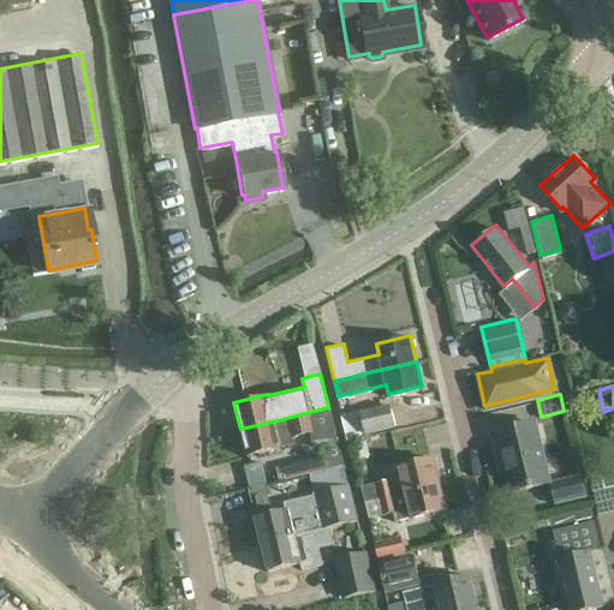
[(388,402),(340,413),(345,438),(393,426),(388,402)]
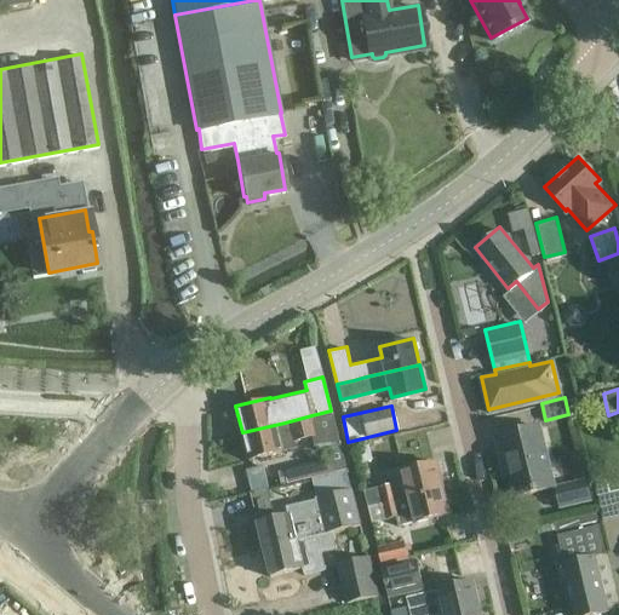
[(285,423),(242,432),(248,458),(282,449),(282,448),(294,444),(293,440),(311,435),(314,448),(327,444),(331,458),(284,469),(286,482),(311,475),(345,467),(331,412),(311,417),(311,415),(285,423)]
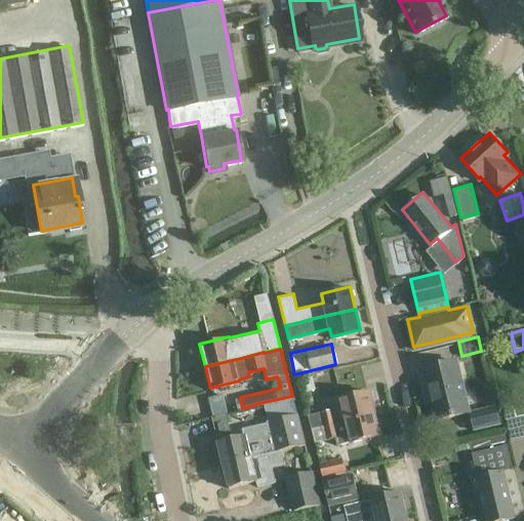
[(455,358),(417,367),(422,389),(430,387),(433,399),(431,400),(435,418),(468,410),(455,358)]
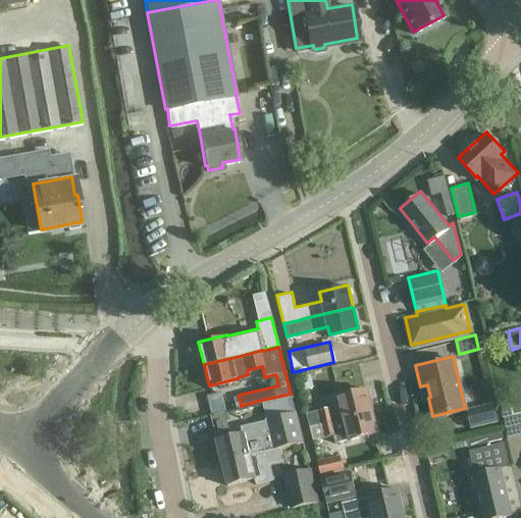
[(310,372),(299,374),(304,399),(315,396),(310,372)]
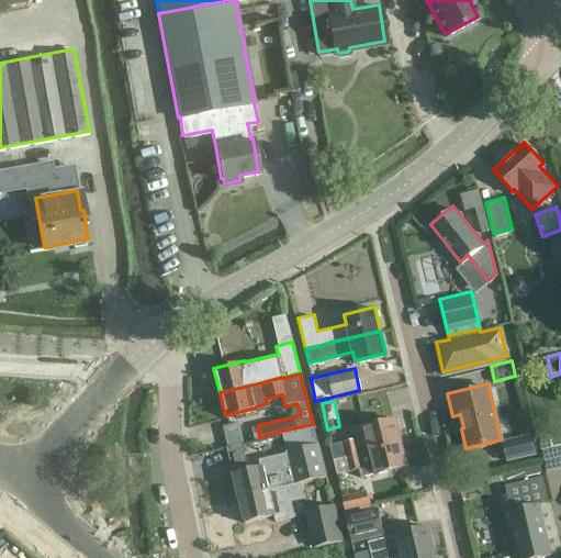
[(329,443),(333,457),(401,442),(395,416),(362,424),(366,434),(329,443)]
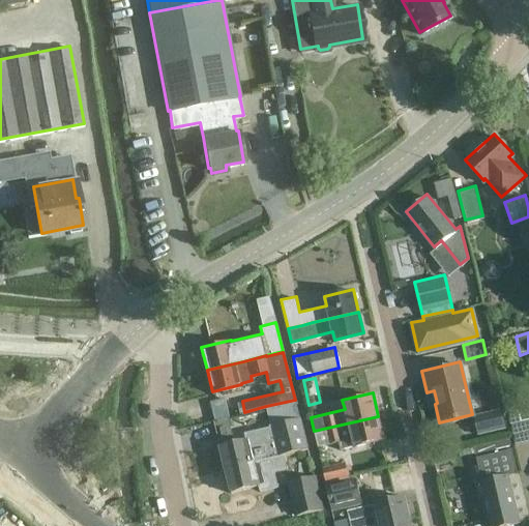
[(295,400),(266,406),(271,426),(244,431),(245,439),(218,445),(224,467),(280,454),(283,453),(306,447),(295,400)]
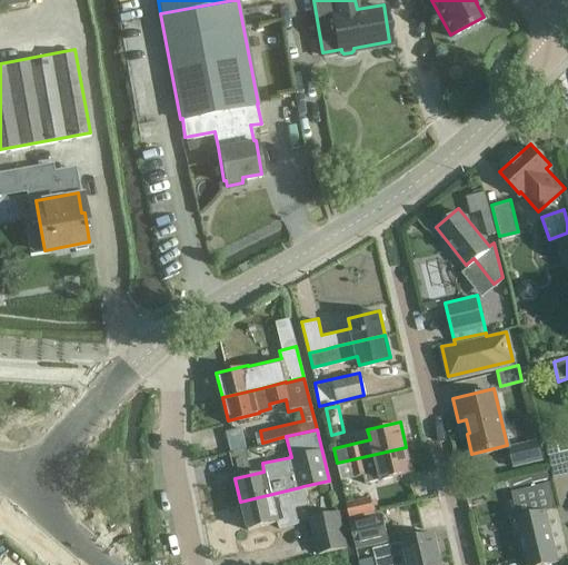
[(538,438),(507,445),(511,466),(542,458),(538,438)]
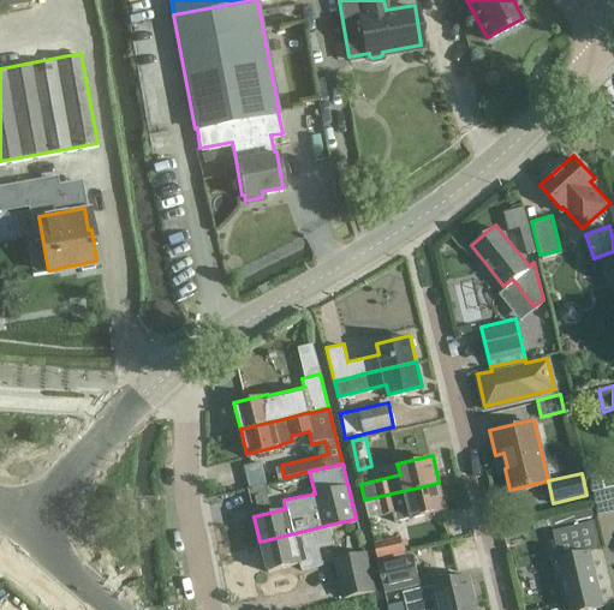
[(591,489),(604,485),(603,478),(589,482),(591,489)]
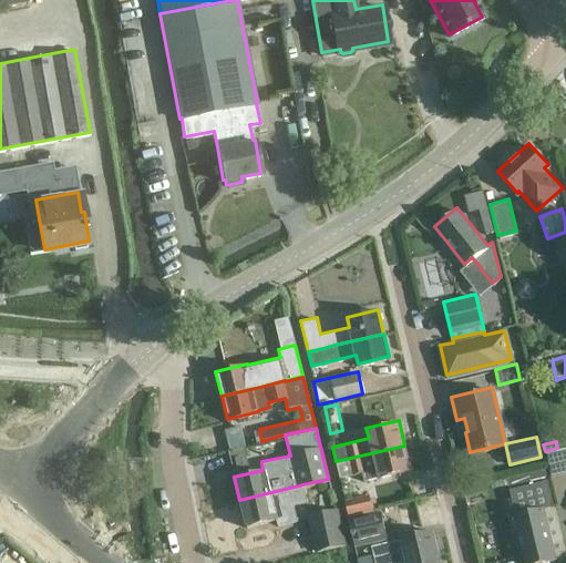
[(404,446),(336,461),(339,476),(361,470),(363,479),(410,468),(404,446)]
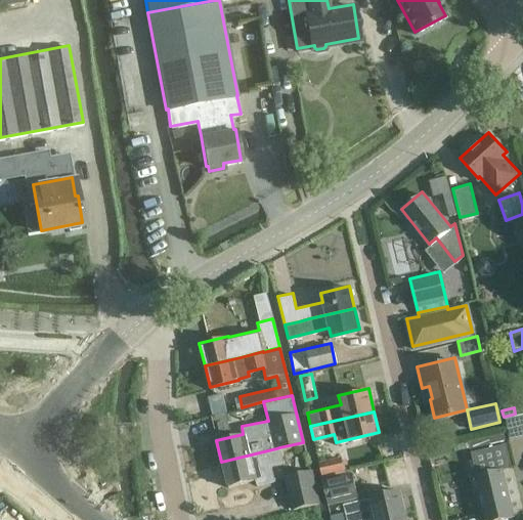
[(505,438),(503,429),(467,437),(469,446),(505,438)]
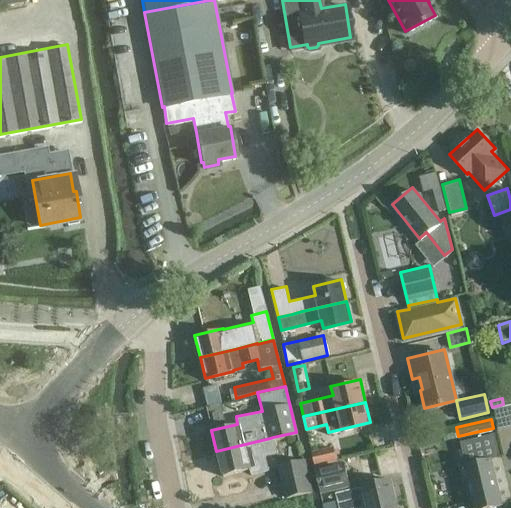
[(499,454),(494,432),(459,440),(464,462),(463,463),(474,507),(478,507),(500,503),(500,501),(510,497),(510,496),(501,454),(499,454)]
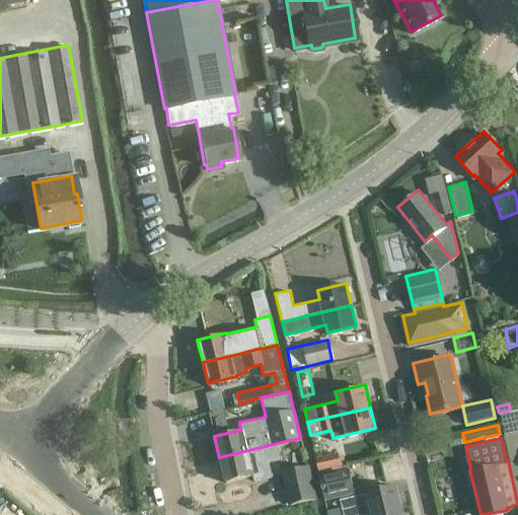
[(274,444),(219,457),(224,480),(253,472),(254,477),(271,473),(268,460),(281,457),(277,443),(274,444)]
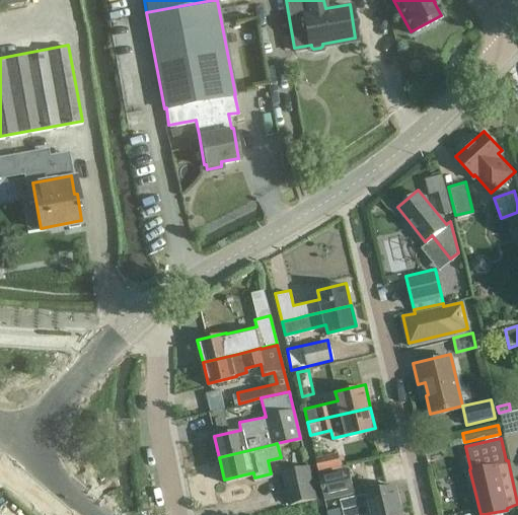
[(337,451),(314,456),(318,471),(341,466),(337,451)]
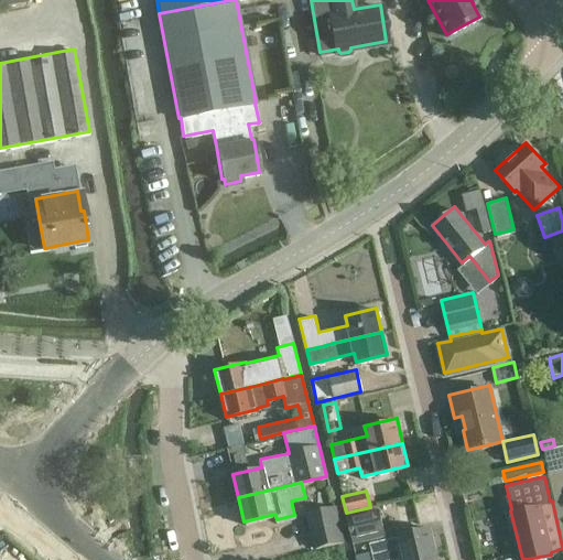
[(335,505),(305,512),(313,546),(343,539),(335,505)]
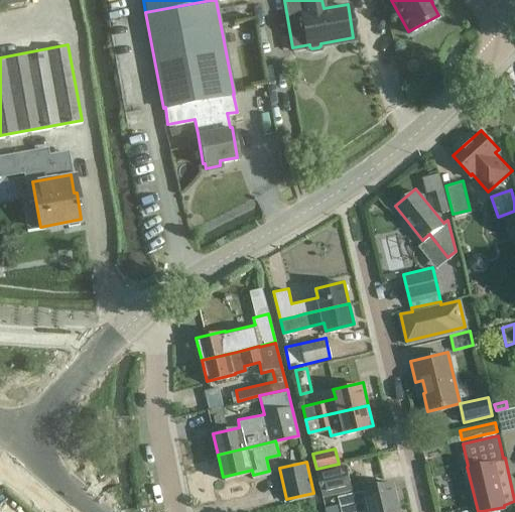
[(345,464),(316,471),(323,496),(351,489),(345,464)]
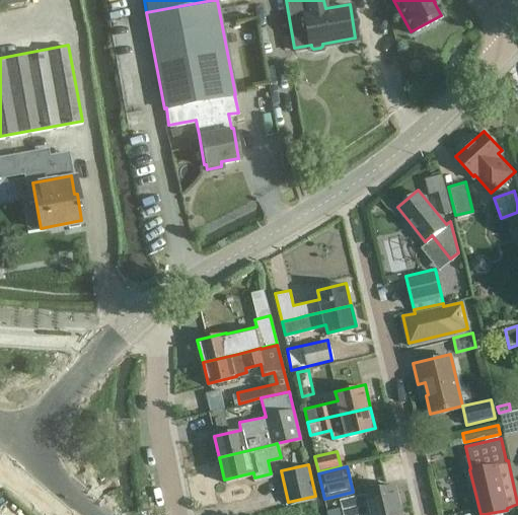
[(367,514),(400,508),(394,484),(339,498),(343,514),(367,514)]
